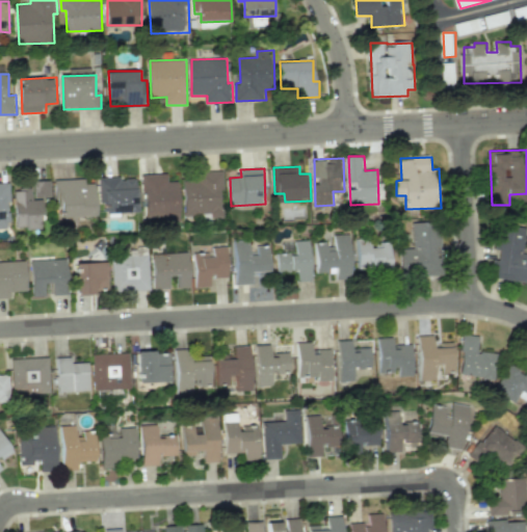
[(186,213),(212,213),(212,217),(224,217),(224,189),(226,189),(226,170),(203,170),(203,181),(186,181),(186,213)]
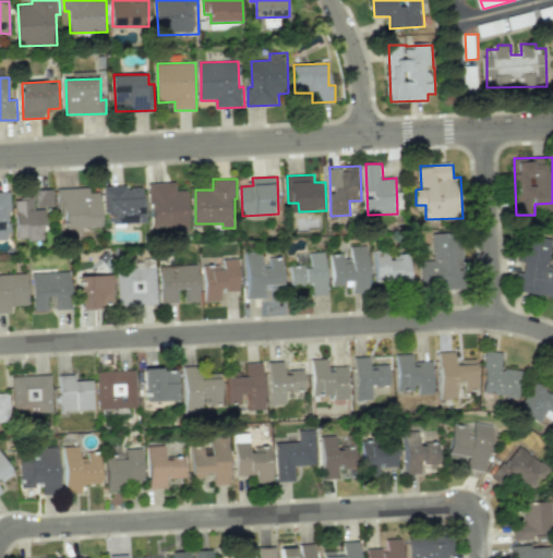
[(154,183),(155,228),(175,228),(175,233),(191,232),(190,190),(179,190),(179,182),(154,183)]
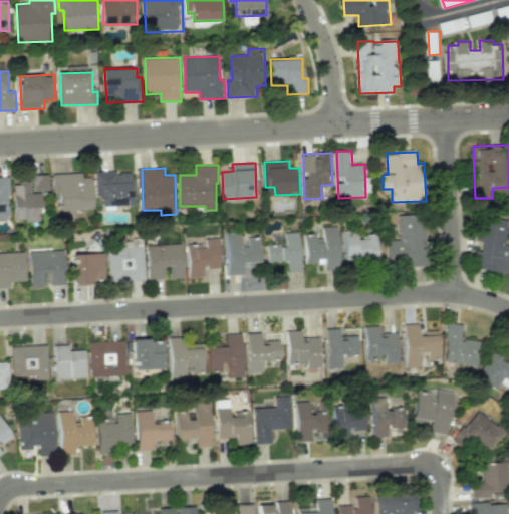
[(137,205),(135,171),(98,173),(99,197),(104,197),(104,206),(137,205)]
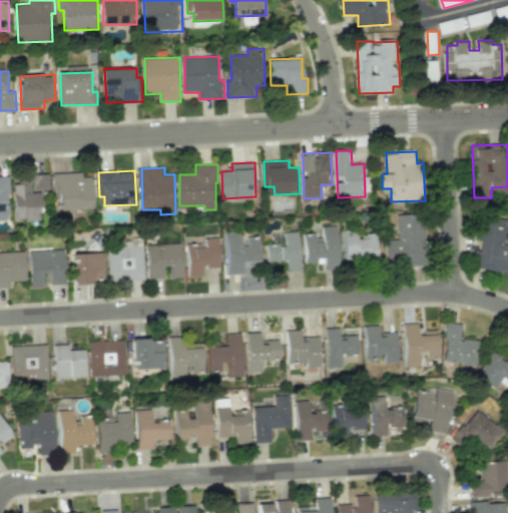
[(57,173),(58,209),(94,209),(94,176),(84,177),(84,172),(57,173)]
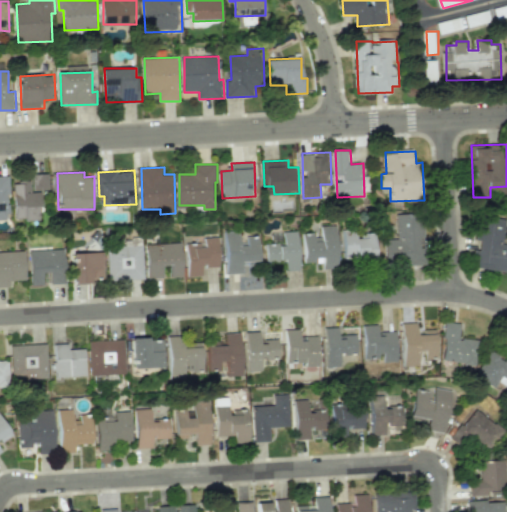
[(17,220),(43,219),(42,190),(51,190),(51,173),(34,174),(34,182),(16,183),(17,220)]
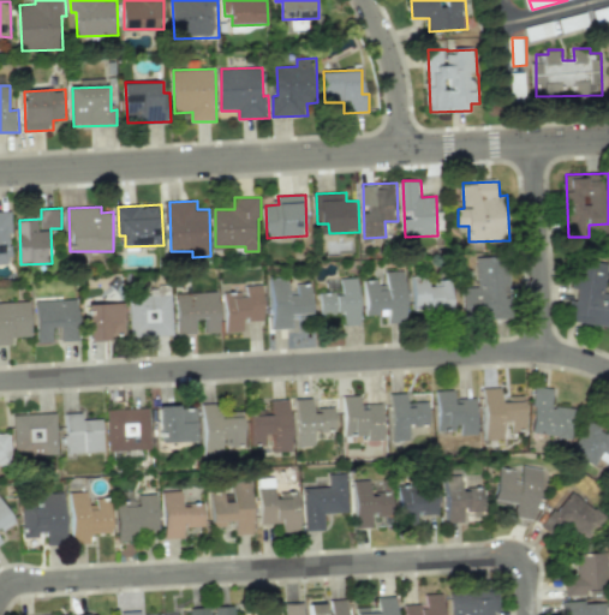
[(0,212),(0,263),(11,263),(10,234),(15,234),(15,212),(0,212)]
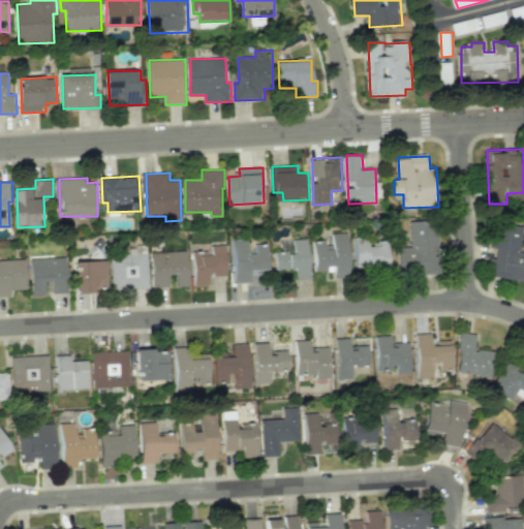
[(413,221),(413,247),(400,247),(401,274),(439,272),(439,245),(441,245),(439,220),(413,221)]
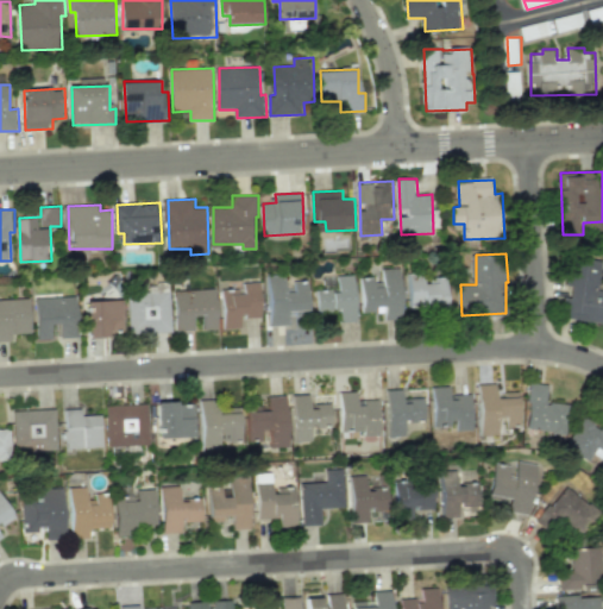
[(602,290),(602,261),(575,257),(570,297),(569,297),(566,319),(602,322),(602,290)]
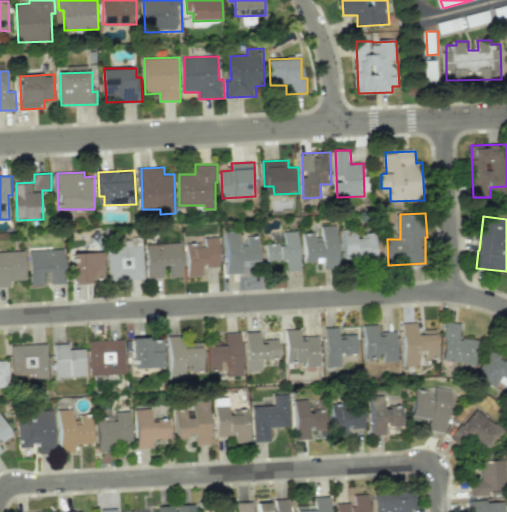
[(340,268),(339,225),(323,225),(324,234),(306,234),(307,261),(326,260),(326,268),(340,268)]
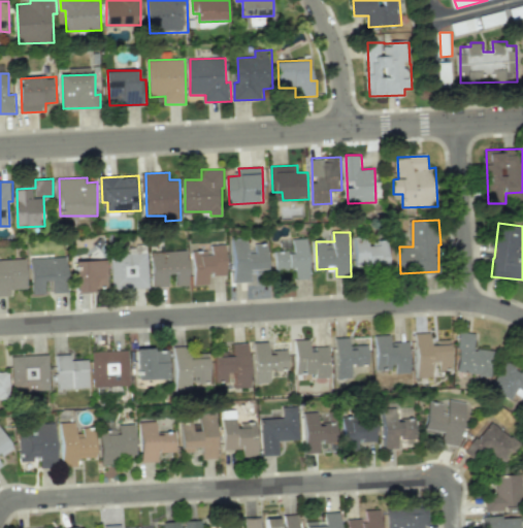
[(356,236),(358,268),(392,267),(391,241),(370,242),(370,236),(356,236)]
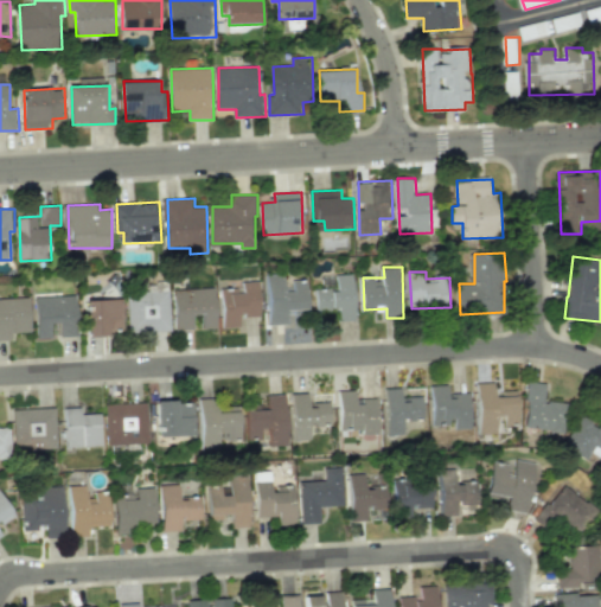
[(269,275),(272,325),(289,325),(289,310),(311,308),(309,280),(295,280),(295,292),(287,292),(287,274),(269,275)]
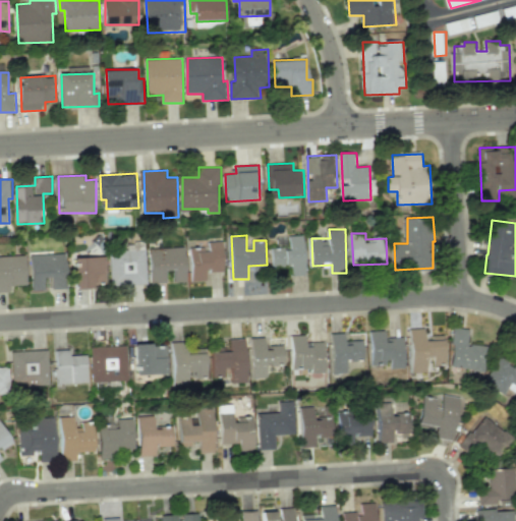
[(274,248),(274,266),(293,265),(293,277),(307,277),(306,235),(290,236),(291,248),(274,248)]
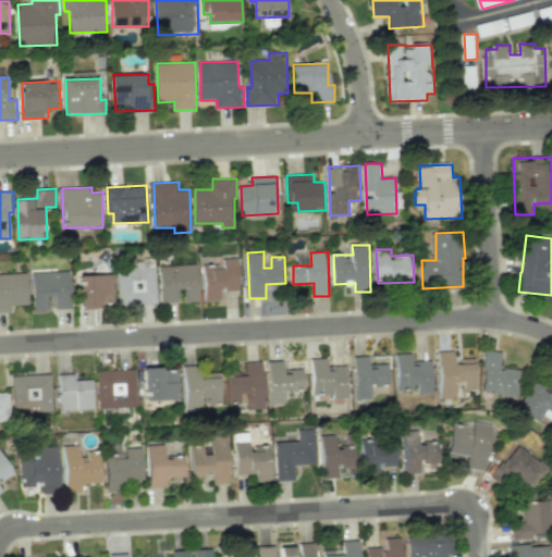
[(207,300),(223,300),(223,292),(242,291),(241,258),(225,259),(225,263),(206,264),(207,300)]
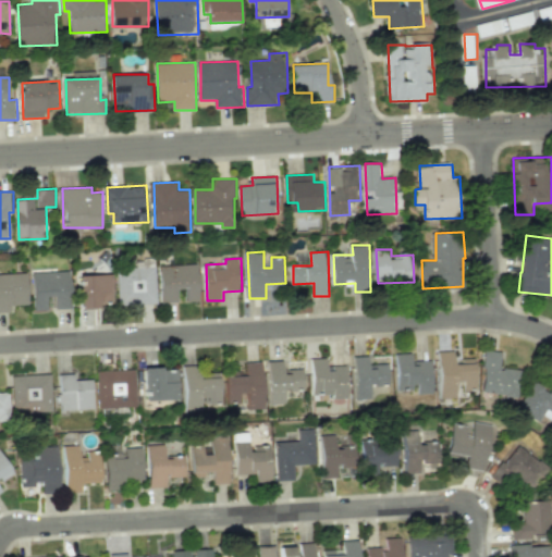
[(163,302),(180,302),(180,288),(187,288),(188,301),(201,301),(200,264),(162,265),(163,302)]
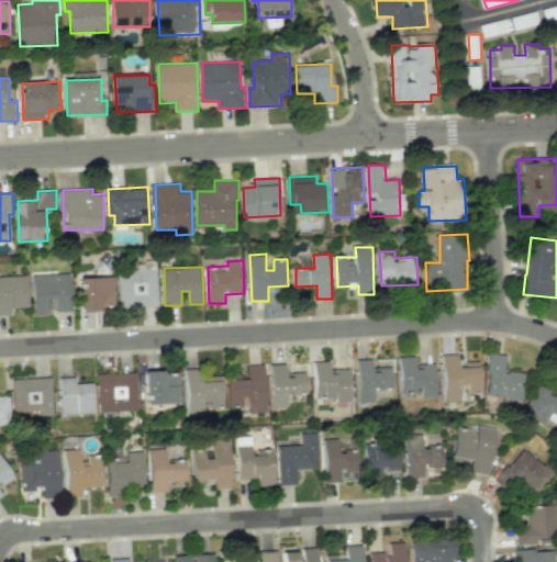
[(120,270),(121,307),(160,306),(159,269),(120,270)]
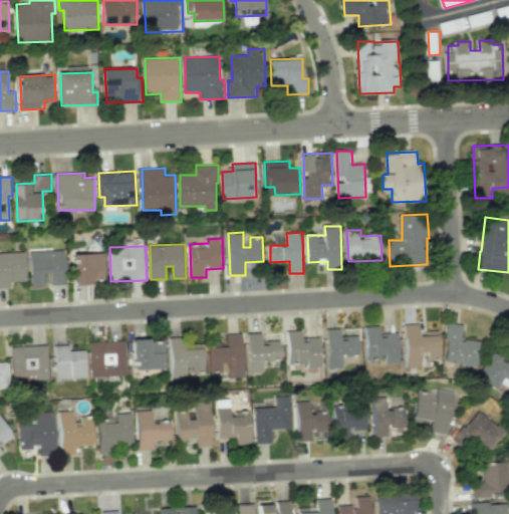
[(34,286),(46,286),(45,273),(53,273),(53,285),(68,284),(66,250),(32,251),(34,286)]
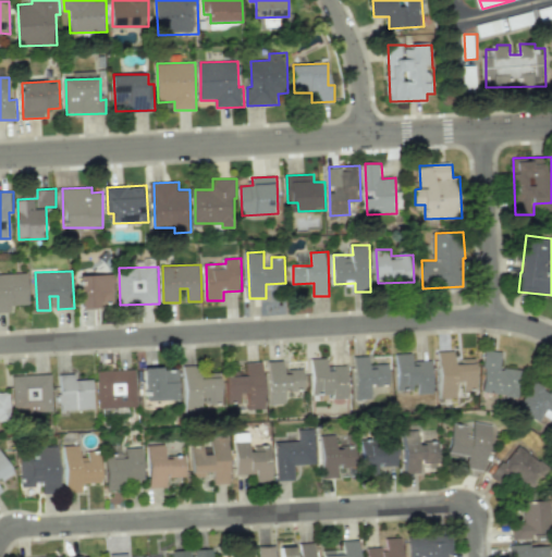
[(0,312),(14,312),(14,305),(31,305),(29,273),(0,273),(0,312)]
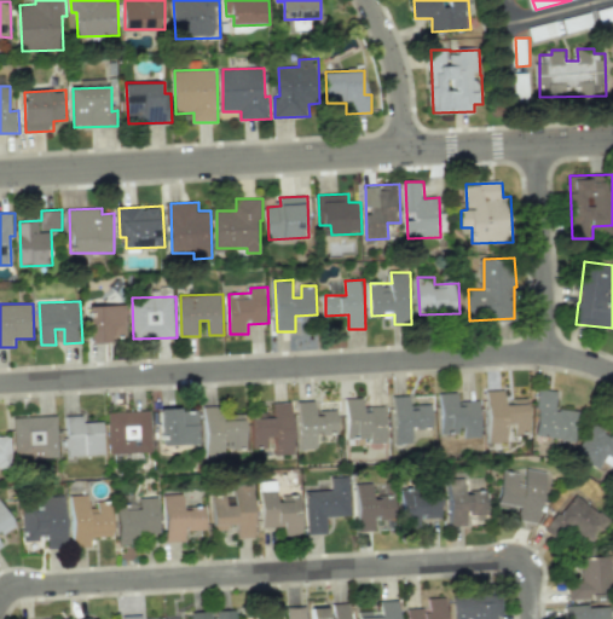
[(128,305),(90,306),(91,340),(129,339),(128,305)]
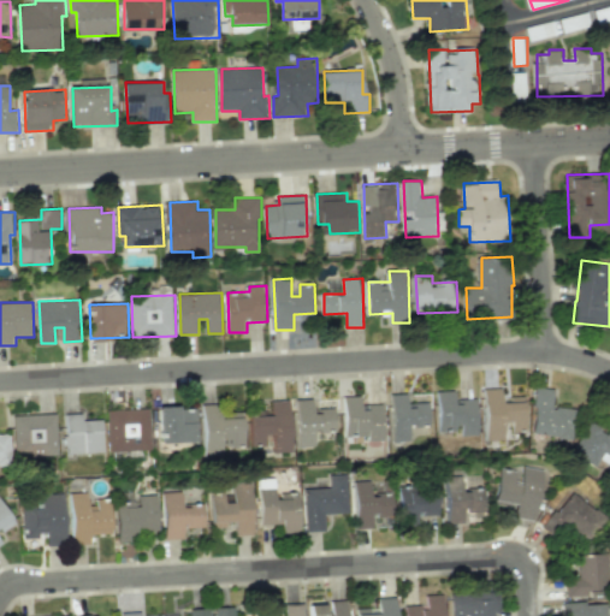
[(487,389),(489,440),(510,439),(509,431),(528,430),(528,398),(505,398),(505,388),(487,389)]
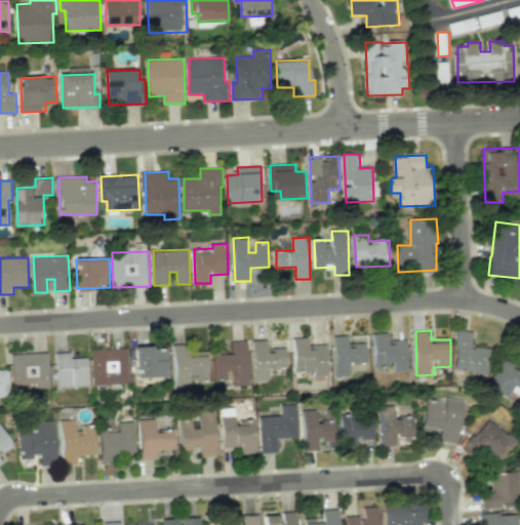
[(455,369),(491,374),(494,349),(473,347),(475,331),(460,330),(455,369)]
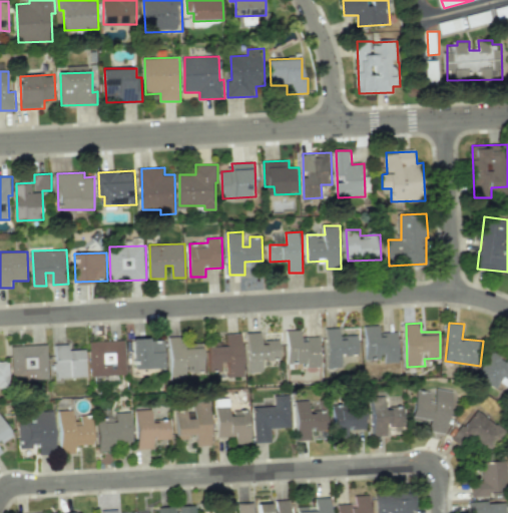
[(367,326),(369,358),(387,357),(387,363),(401,362),(400,333),(382,334),(381,325),(367,326)]
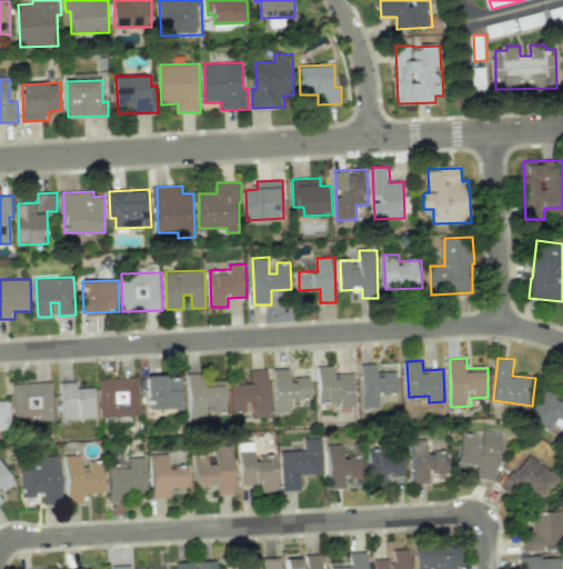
[(379,372),(378,362),(363,363),(365,407),(381,407),(380,393),(400,392),(399,371),(379,372)]
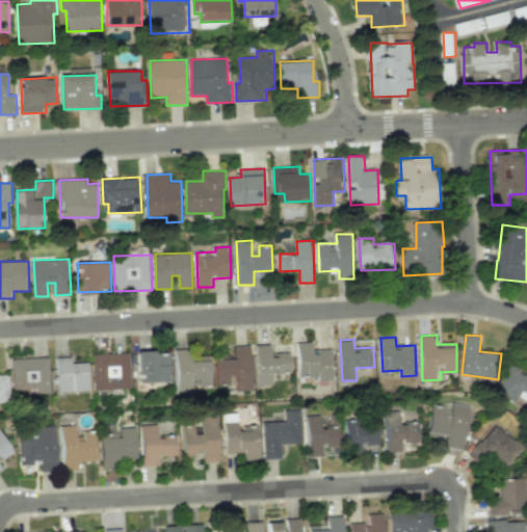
[(300,343),(301,381),(335,380),(334,349),(315,349),(314,342),(300,343)]
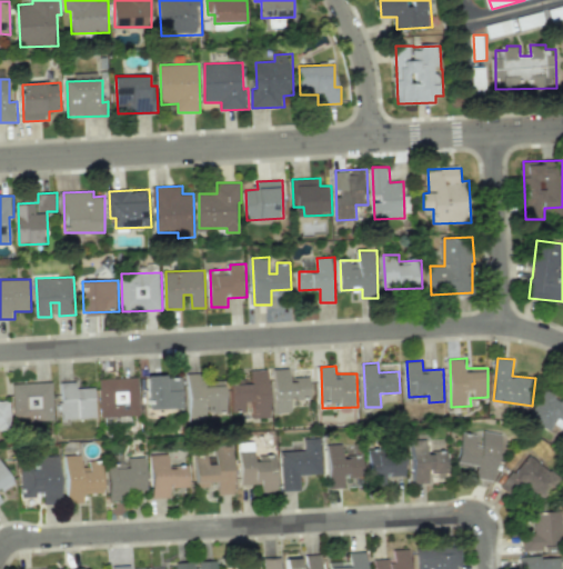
[(278,413),(293,412),(293,398),(313,397),(312,377),(292,378),(291,368),(277,369),(278,413)]
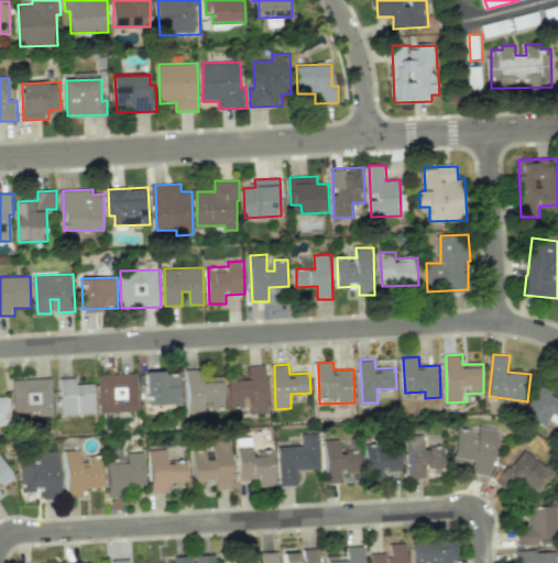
[(231,381),(232,408),(245,407),(245,397),(254,397),(254,410),(269,409),(267,365),(251,366),(252,379),(231,381)]
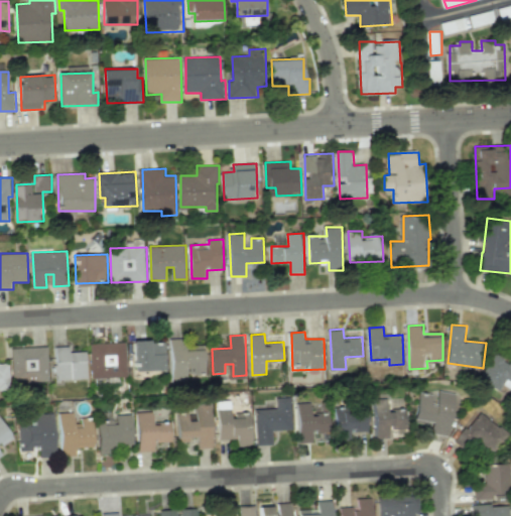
[(172,339),(173,383),(189,382),(188,373),(207,373),(207,346),(186,347),(186,339),(172,339)]
